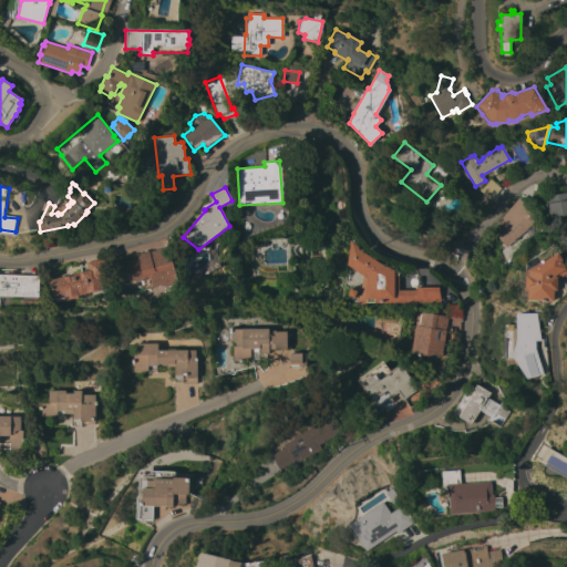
[(566,192),(566,217),(564,218),(564,216),(549,218),(544,204),(544,196),(566,192)]
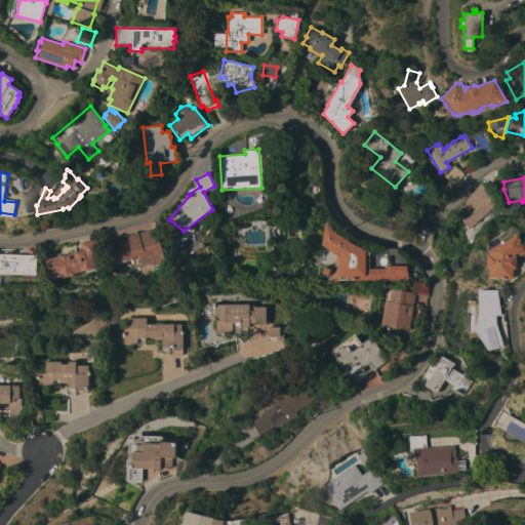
[(491,208),(497,215),(491,220),(485,214),(469,229),(458,217),(466,210),(460,205),(480,184),(490,192),(489,194),(497,203),(491,208)]
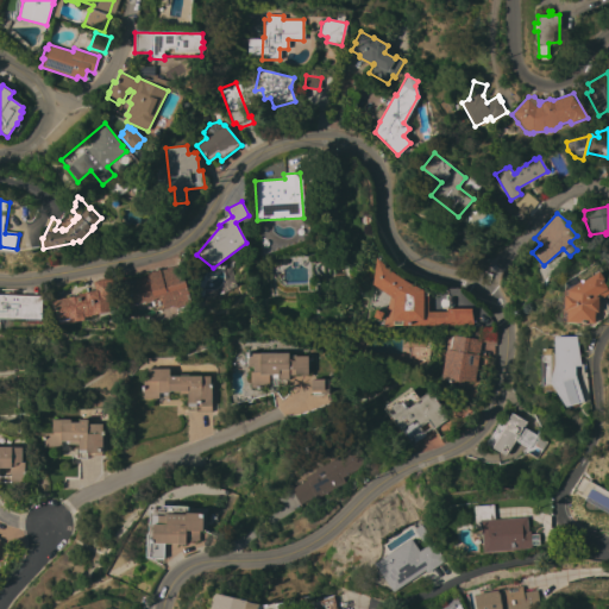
[(389,270),(407,282),(422,290),(422,292),(427,293),(428,312),(446,312),(446,308),(471,308),(473,325),(385,324),(370,318),(376,309),(384,312),(382,315),(387,318),(394,299),(372,284),(374,274),(376,257),(389,270)]
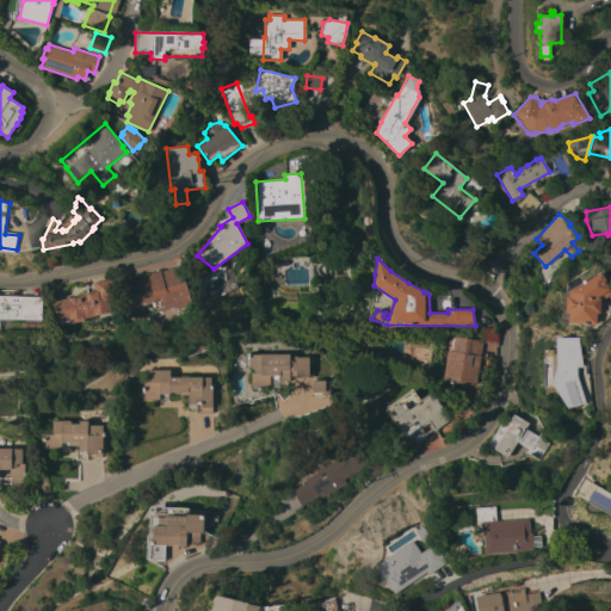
[(148,276),(148,273),(161,270),(161,271),(181,265),(192,303),(190,303),(190,306),(179,309),(178,307),(166,310),(166,309),(158,312),(155,307),(154,307),(152,302),(148,303),(148,306),(136,309),(135,306),(131,307),(127,289),(137,287),(136,279),(144,277),(148,276)]
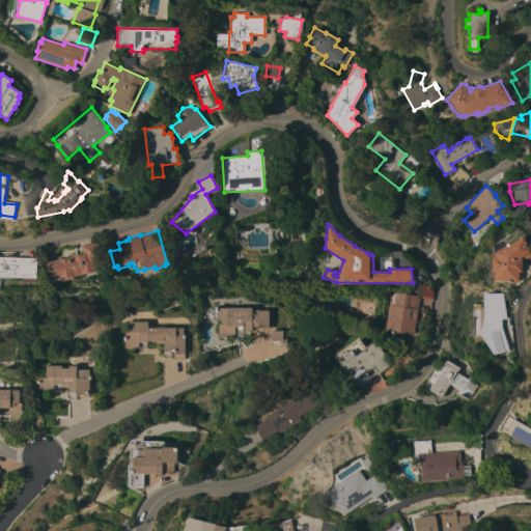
[(523,236),(527,244),(526,244),(530,254),(530,256),(522,261),(522,272),(519,272),(519,282),(491,280),(492,253),(523,236)]
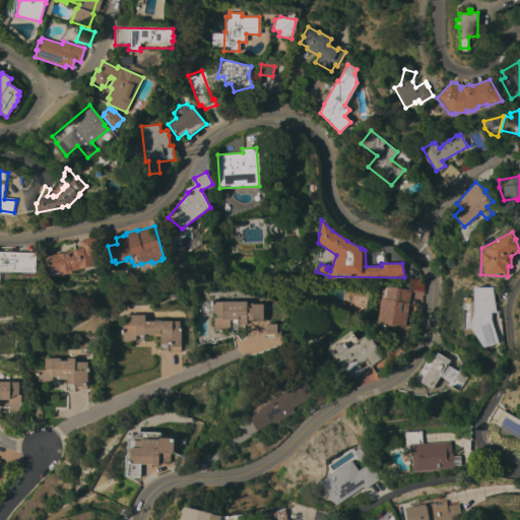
[(67,252),(67,250),(81,248),(80,240),(96,237),(99,253),(98,253),(99,264),(78,268),(79,269),(72,270),(72,273),(50,277),(46,256),(67,252)]
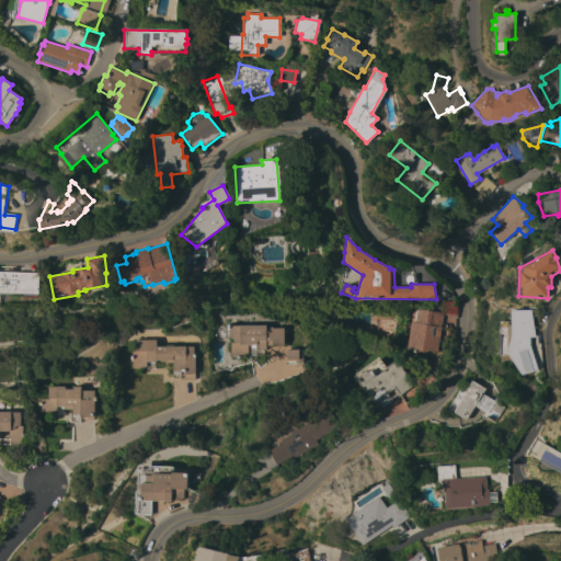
[(0,272),(39,273),(39,295),(0,293),(0,272)]
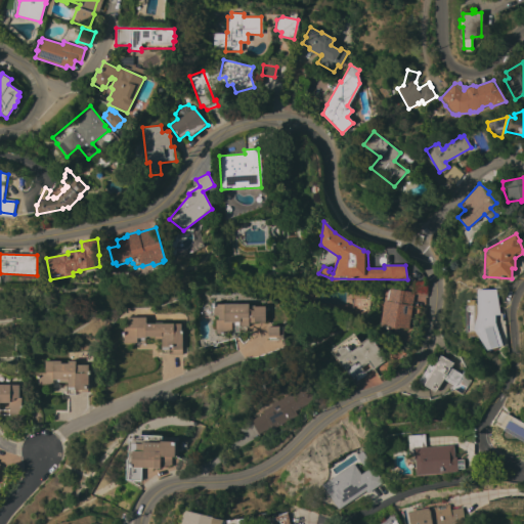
[(379,326),(385,288),(413,292),(408,329),(398,328),(398,330),(379,326)]
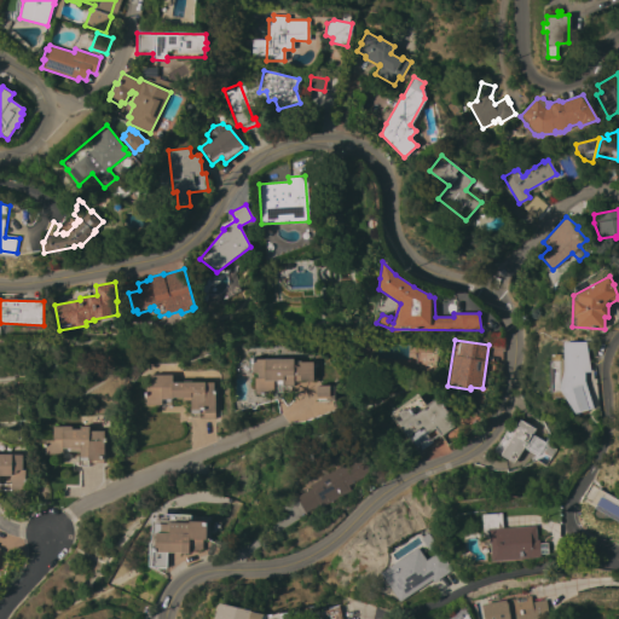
[(590,371),(584,372),(584,380),(593,408),(574,414),(559,389),(563,370),(563,342),(585,341),(590,371)]
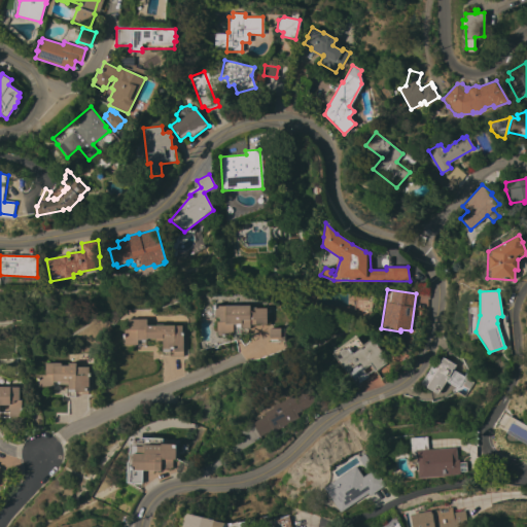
[(249,306),(249,307),(255,307),(255,308),(266,308),(266,323),(255,323),(255,324),(250,324),(250,327),(240,327),(241,337),(233,337),(233,335),(216,335),(216,322),(219,322),(219,317),(210,317),(210,310),(215,310),(215,306),(249,306)]
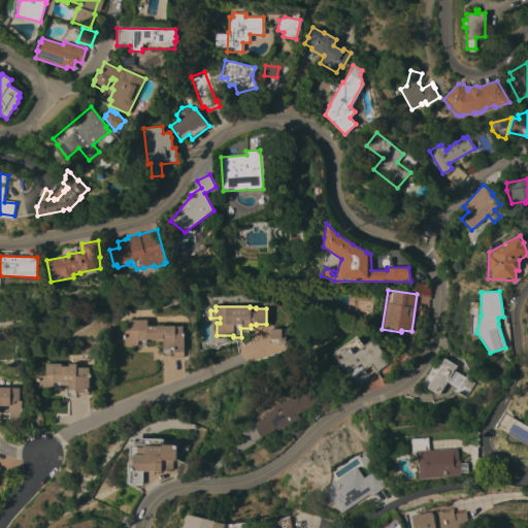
[(182,333),(183,333),(184,357),(169,357),(169,356),(162,356),(162,340),(156,340),(156,338),(146,338),(146,340),(144,340),(145,348),(137,348),(137,345),(124,345),(124,330),(128,330),(128,320),(146,320),(146,326),(174,326),(182,326),(182,333)]
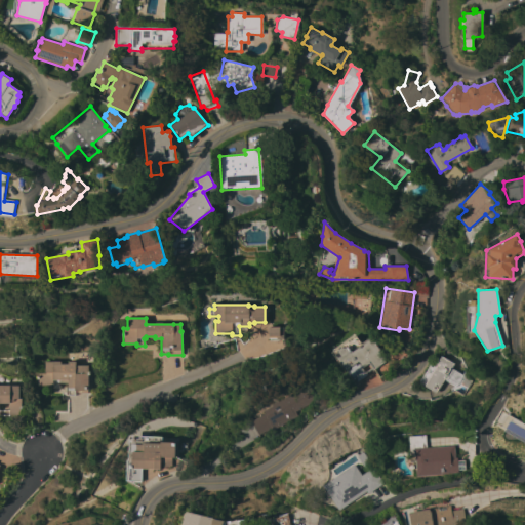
[(283,327),(283,338),(276,339),(276,336),(269,336),(268,327),(283,327)]
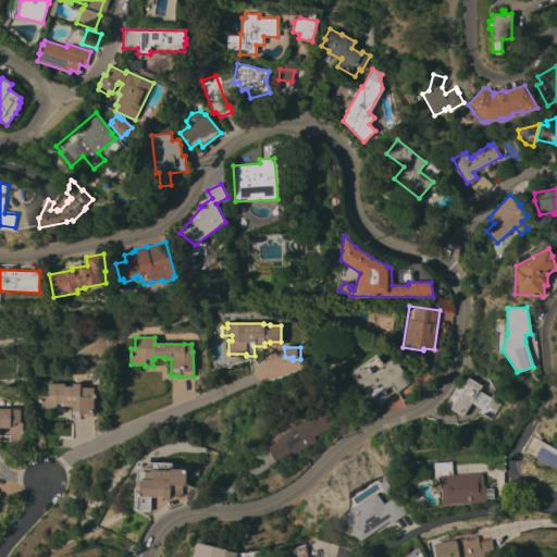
[(353,374),(375,356),(383,366),(393,358),(403,371),(399,372),(408,383),(395,393),(394,392),(388,396),(390,397),(376,407),(353,374)]
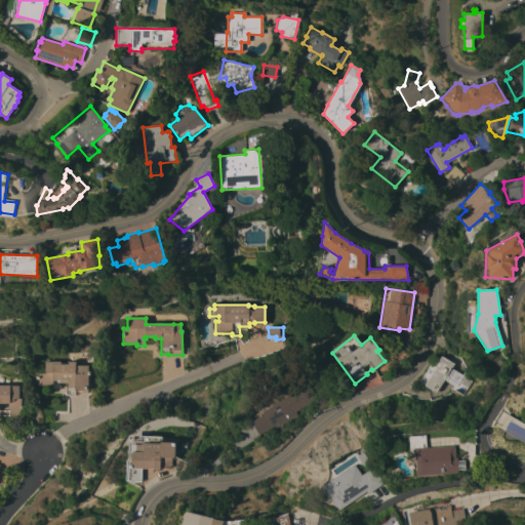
[(437,364),(436,364),(441,356),(453,363),(450,368),(471,380),(462,395),(454,390),(451,392),(450,389),(454,387),(443,379),(436,393),(425,386),(437,364)]
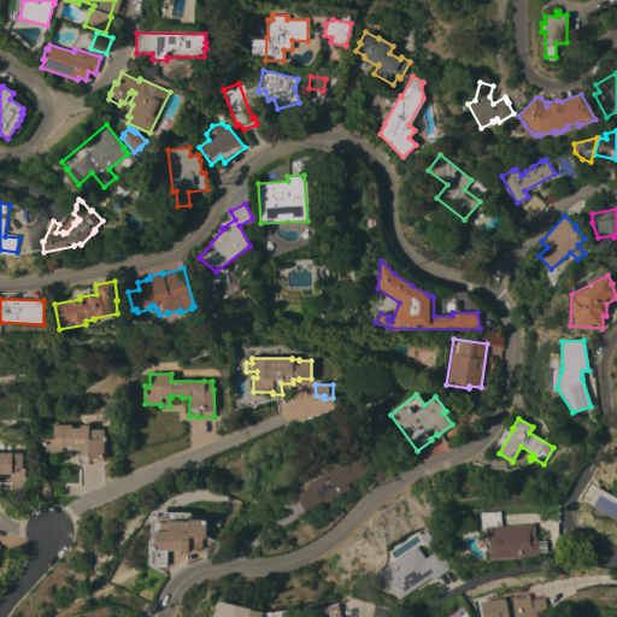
[(71,424),(71,428),(78,428),(78,425),(88,424),(88,429),(103,429),(103,462),(88,462),(88,464),(80,464),(80,450),(71,450),(71,456),(60,456),(60,452),(45,452),(45,438),(52,438),(52,425),(71,424)]
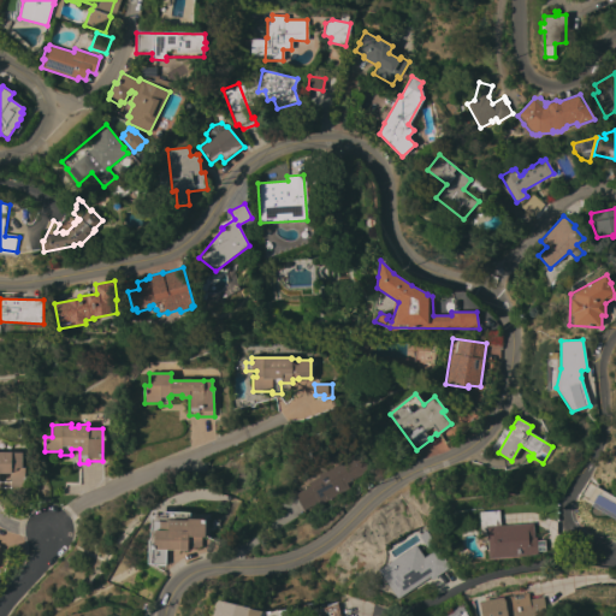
[(0,452),(22,452),(22,467),(24,467),(24,487),(11,487),(11,484),(0,484),(0,452)]
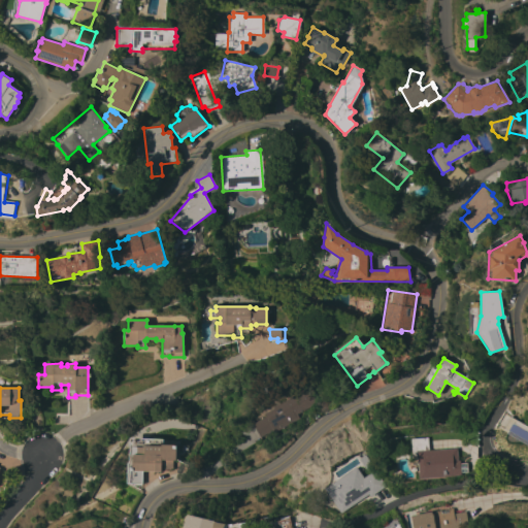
[(278,409),(276,405),(307,388),(316,401),(312,403),(314,404),(296,414),(299,419),(261,440),(253,424),(278,409)]
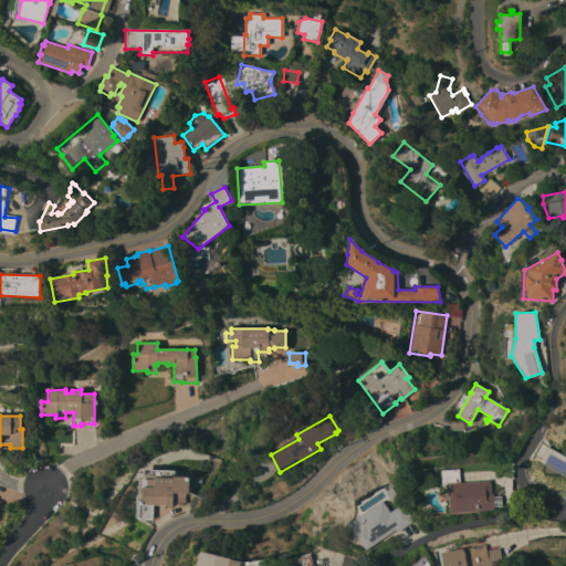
[(565,477),(544,464),(553,450),(565,457),(565,477)]
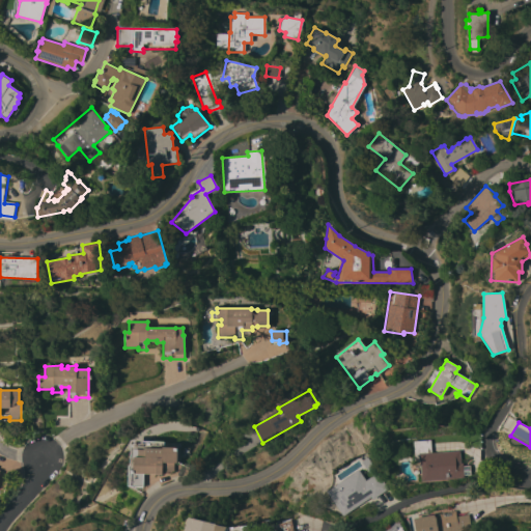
[(430,440),(432,453),(459,450),(462,464),(463,464),(464,477),(422,481),(420,462),(416,462),(414,442),(430,440)]
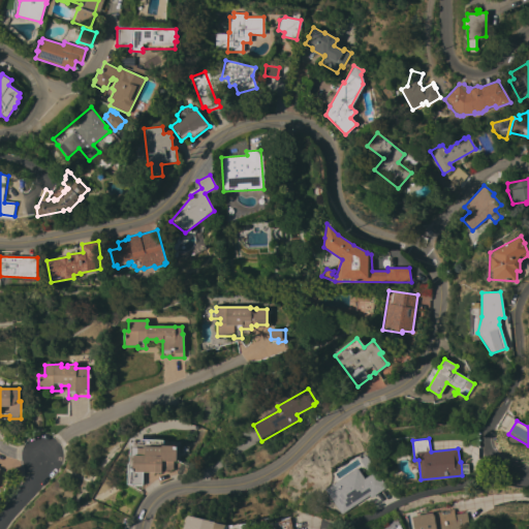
[(161,446),(161,445),(177,445),(177,462),(174,461),(174,470),(166,470),(166,471),(161,471),(161,473),(144,472),(143,485),(130,484),(130,467),(133,468),(133,455),(137,455),(137,447),(145,448),(145,446),(161,446)]
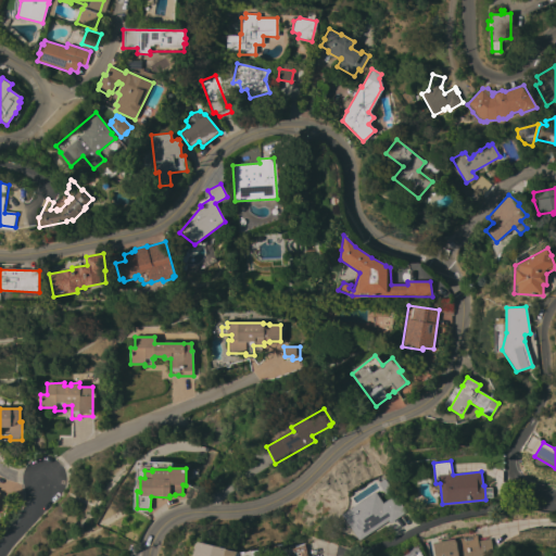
[(0,516),(5,496),(17,500),(23,481),(0,474),(0,516)]
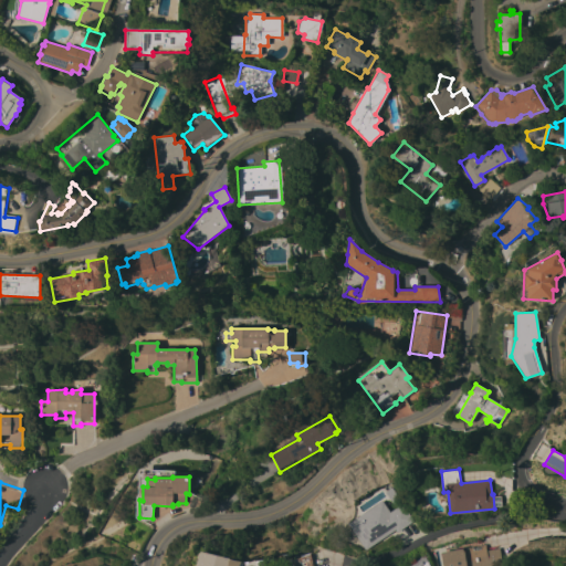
[(383,501),(390,512),(402,504),(413,521),(398,532),(396,530),(366,551),(348,524),(363,514),(383,501)]
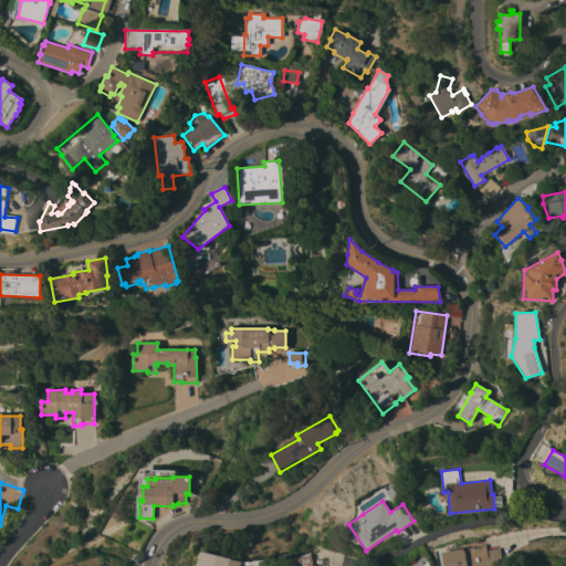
[(441,565),(440,552),(462,548),(461,540),(480,537),(481,545),(485,545),(486,551),(499,548),(502,565),(441,565)]
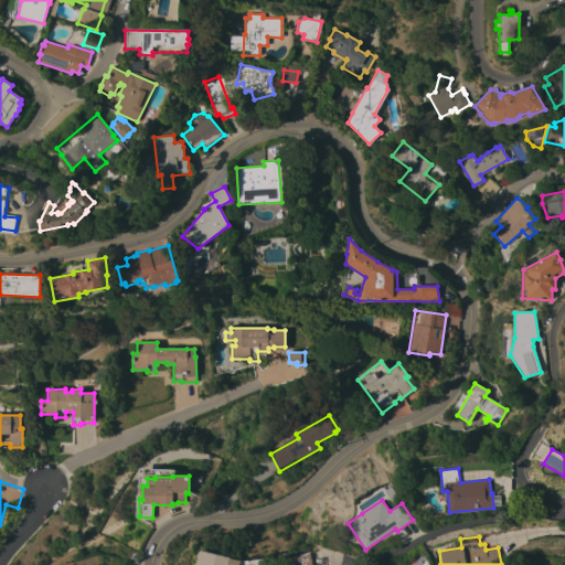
[(240,564),(198,564),(202,551),(230,557),(230,560),(241,562),(240,564)]
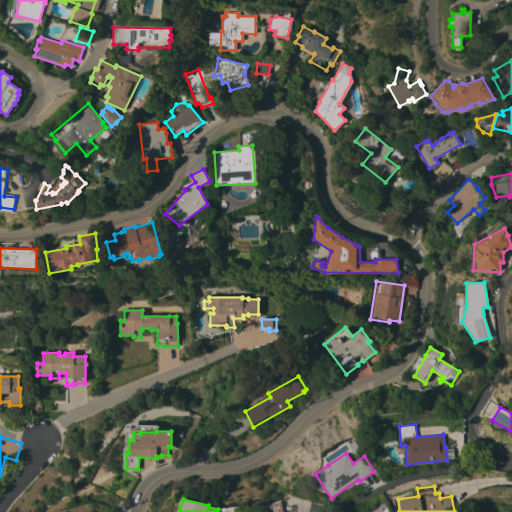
[(258,511),(258,507),(281,502),(282,511),(258,511)]
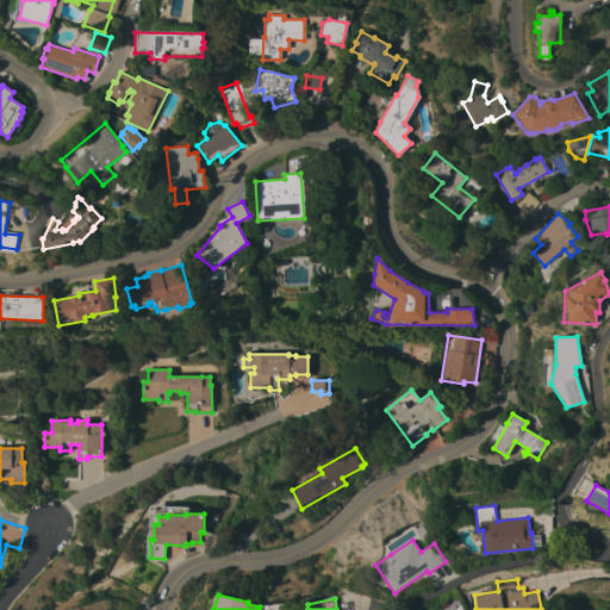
[(462,609),(440,609),(439,607),(458,598),(462,609)]
